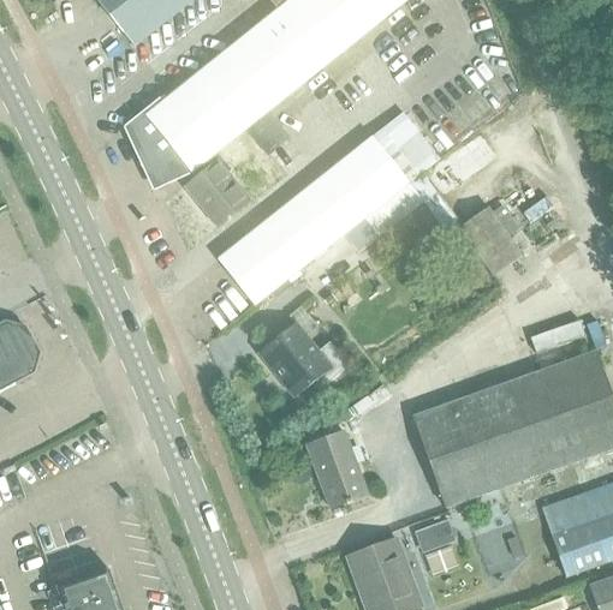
[(95,0),(131,43),(185,0),(95,0)]
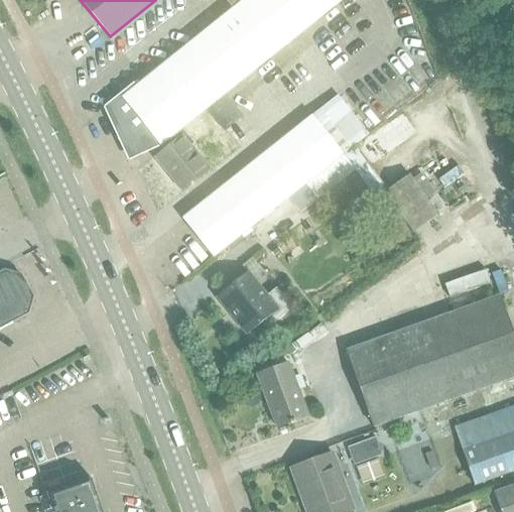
[(178,125),(205,105),(223,127),(241,113),(223,90),(337,0),(228,0),(233,6),(143,76),(108,104),(122,136),(145,125),(163,147),(153,155),(180,189),(208,168),(180,134),(184,132),(178,125)]
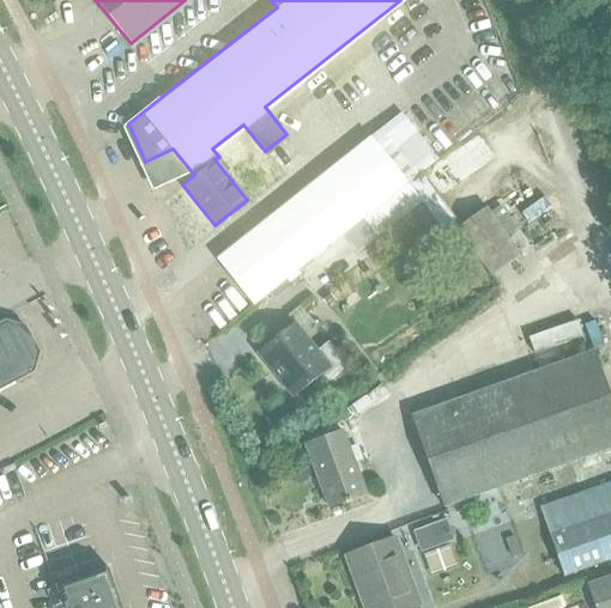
[(262,219),(216,256),(252,301),(361,214),(358,211),(404,176),(436,154),(401,110),(369,135),(262,219)]
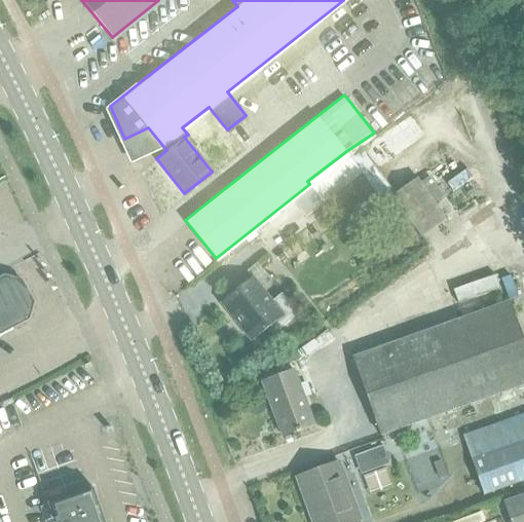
[(346,151),(307,181),(309,184),(321,197),(359,168),(346,151)]
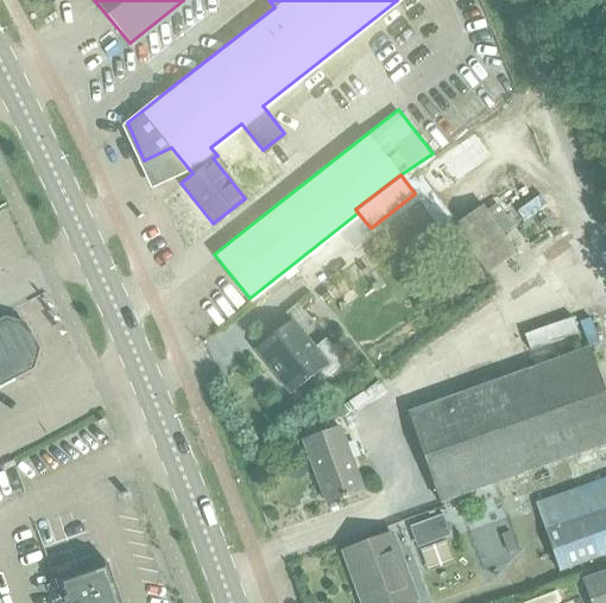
[(513,251),(484,208),(479,202),(465,213),(450,222),(485,271),(511,253),(513,251)]
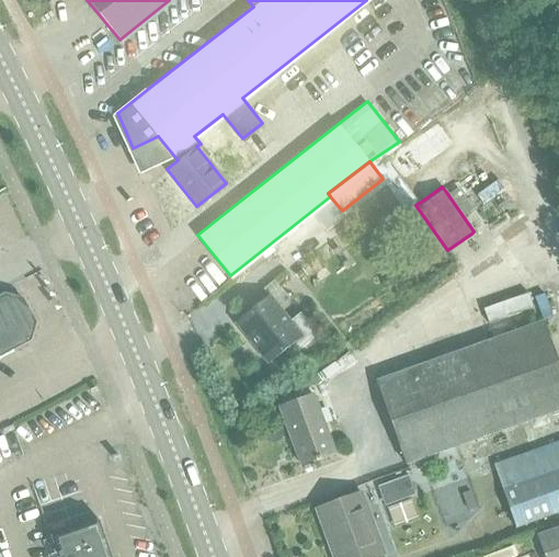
[(270,285),(280,293),(291,279),(281,271),(270,285)]
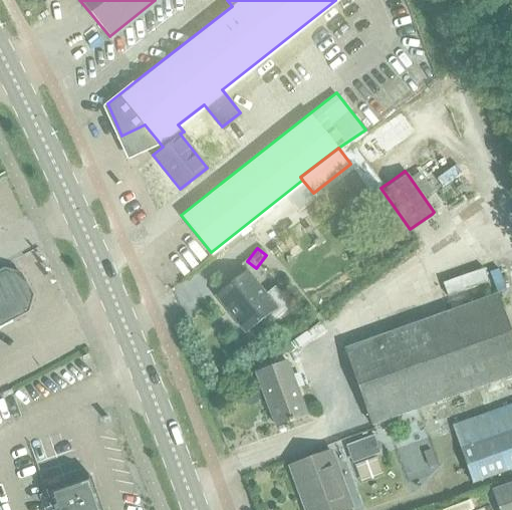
[(0,323),(25,310),(30,294),(18,272),(2,267),(0,268),(0,323)]
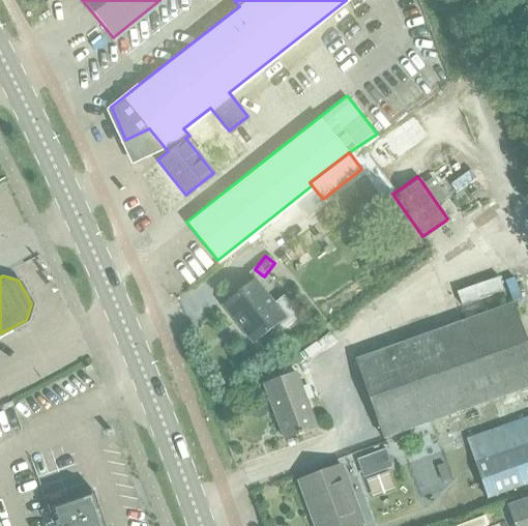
[(221,301),(251,340),(268,326),(273,332),(298,313),(282,292),(271,299),(253,275),(221,301)]
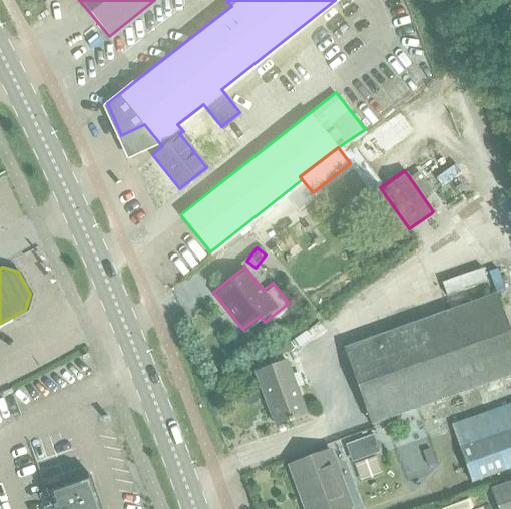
[(449,295),(490,283),(486,268),(445,280),(449,295)]
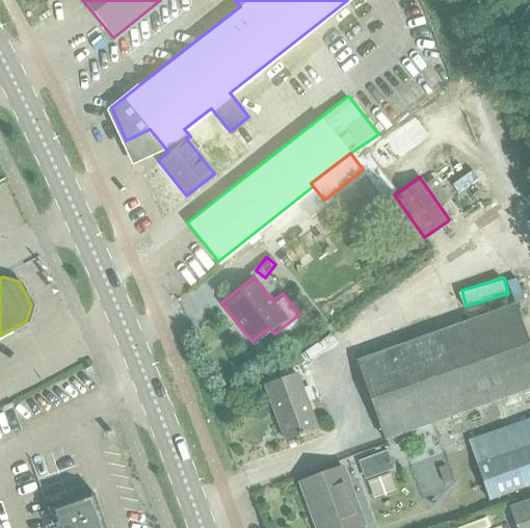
[(354,360),(382,438),(529,384),(529,353),(512,304),(354,360)]
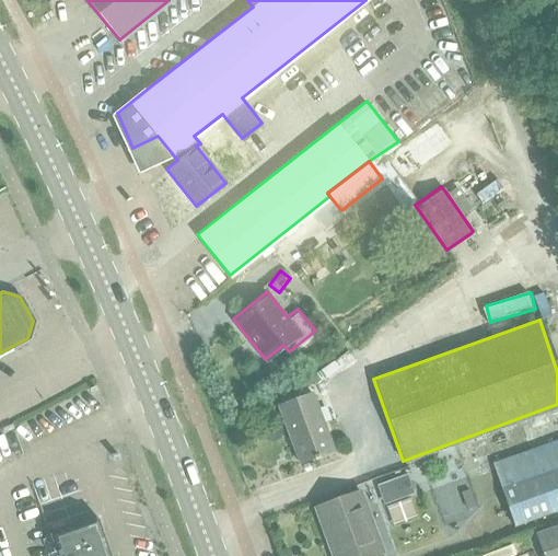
[(277,405),(299,462),(333,449),(311,392),(277,405)]
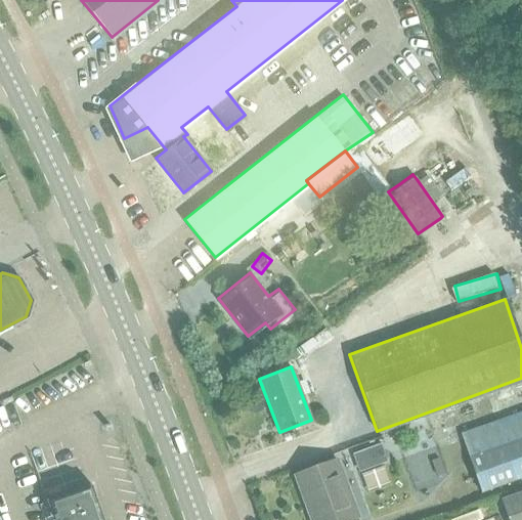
[(521,408),(460,431),(481,489),(521,474),(521,408)]
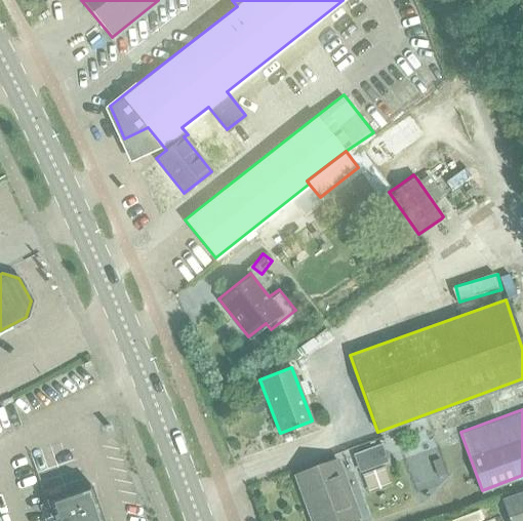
[(370,487),(398,477),(385,440),(356,451),(370,487)]
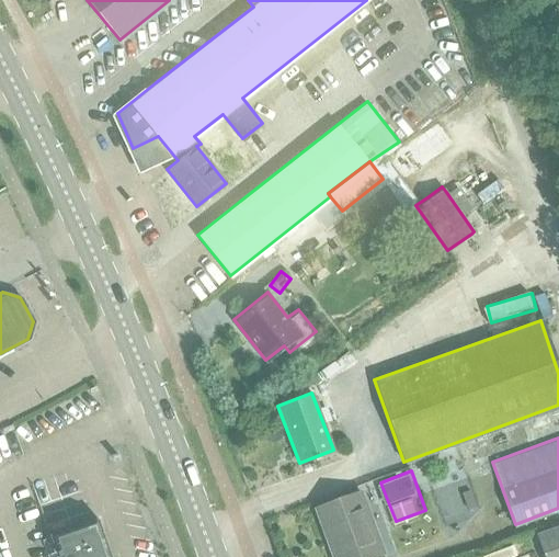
[(368,556),(376,555),(368,533),(374,531),(360,491),(315,507),(329,546),(334,545),(339,556),(368,556)]
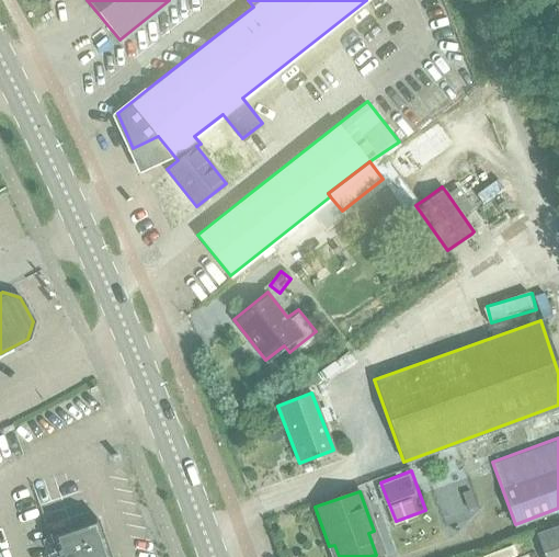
[(110,556),(97,516),(47,533),(55,556),(110,556)]
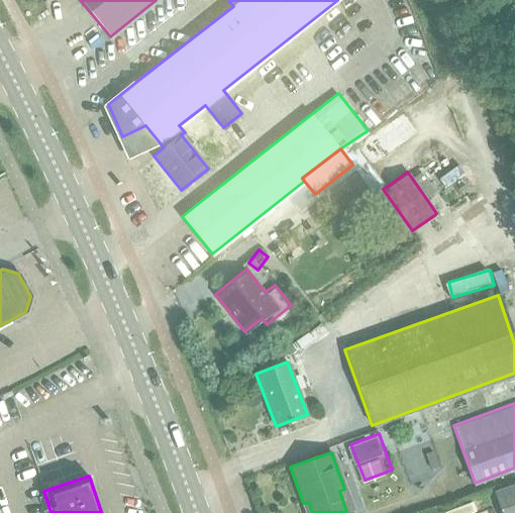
[(514,512),(514,482),(493,490),(500,512),(514,512)]
